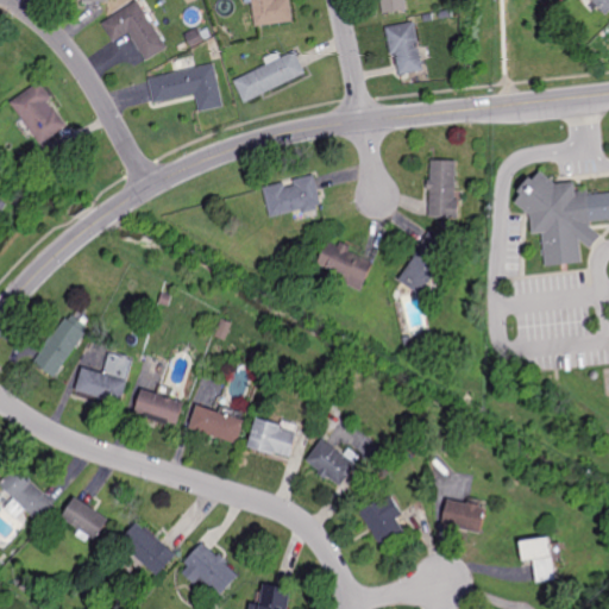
[(137,0),(162,37),(162,36),(169,46),(149,61),(129,31),(114,41),(102,24),(137,0)]
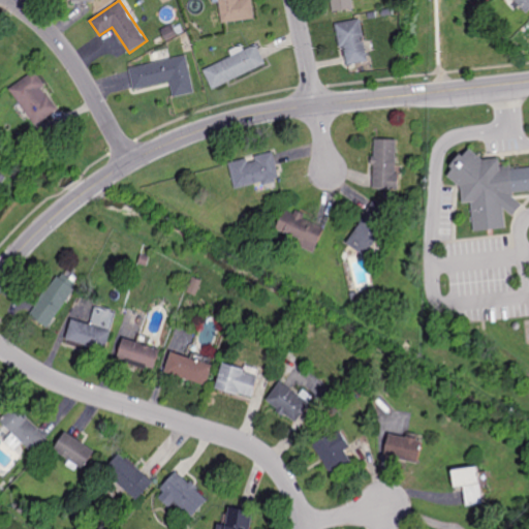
[(253,0),(255,18),(223,22),(219,0),(253,0)]
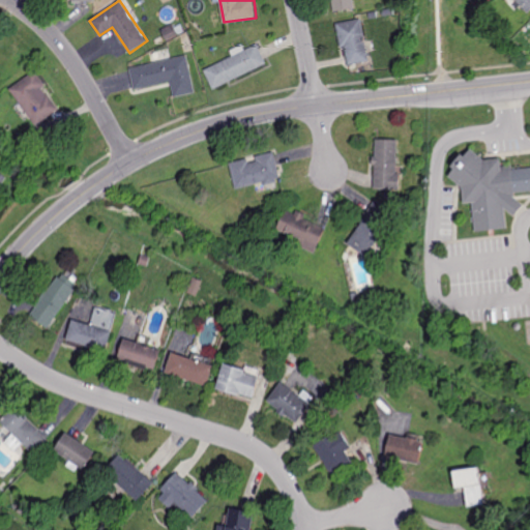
[(333,10),(331,0),(353,0),(354,7),(333,10)]
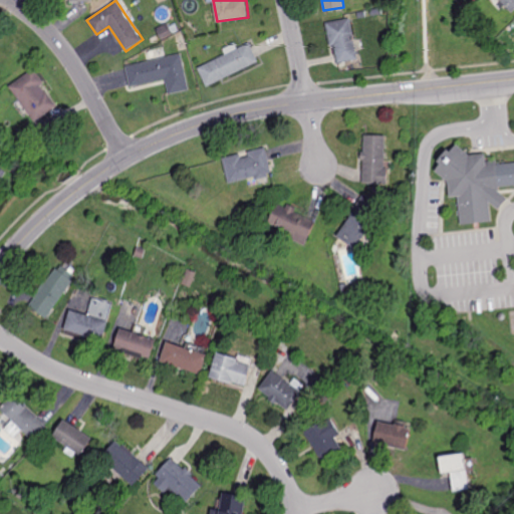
[(513,0),(513,9),(512,11),(502,0),(513,0)]
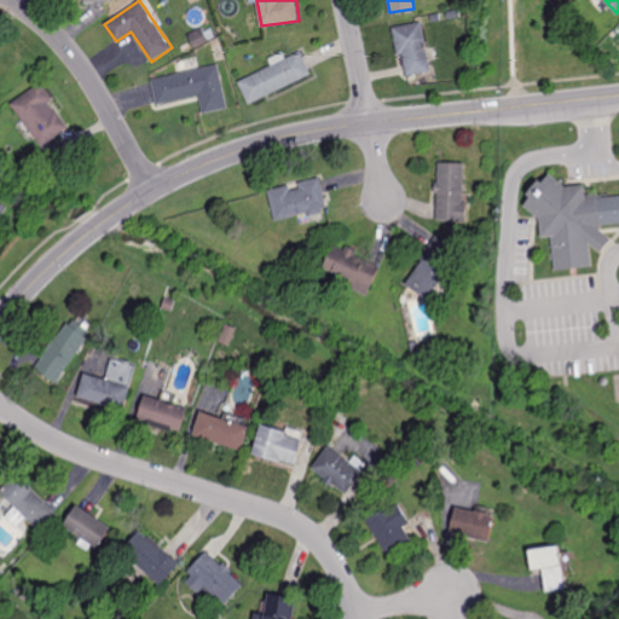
[(431,70),(406,74),(403,53),(398,55),(393,27),(422,21),(431,70)]
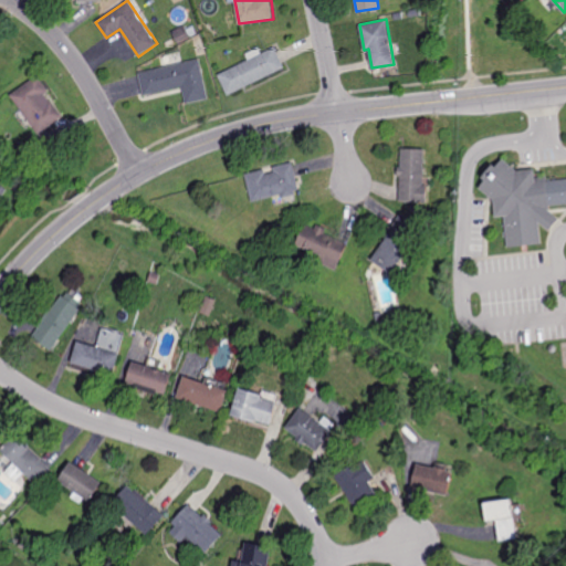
[(177,43),(171,32),(185,24),(190,35),(177,43)]
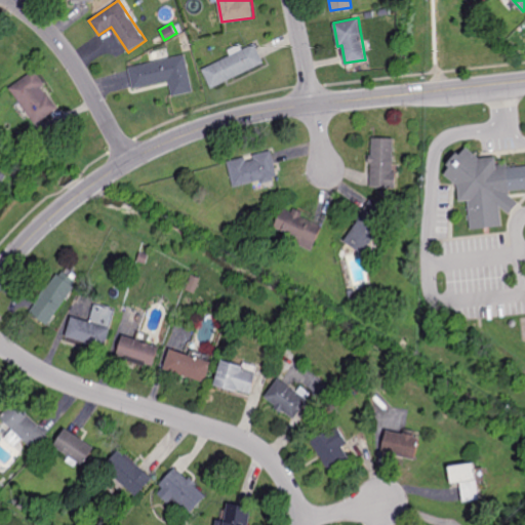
[(212,88),(203,69),(255,43),(265,62),(212,88)]
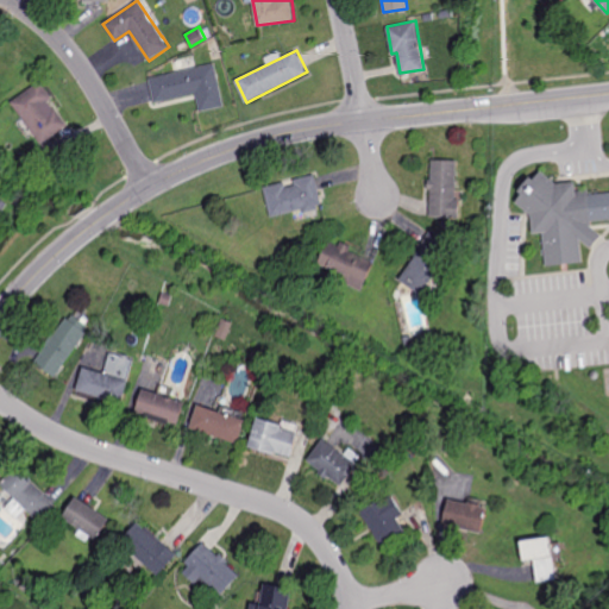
[(225,106),(201,111),(196,93),(155,102),(150,79),(149,79),(214,63),(225,106)]
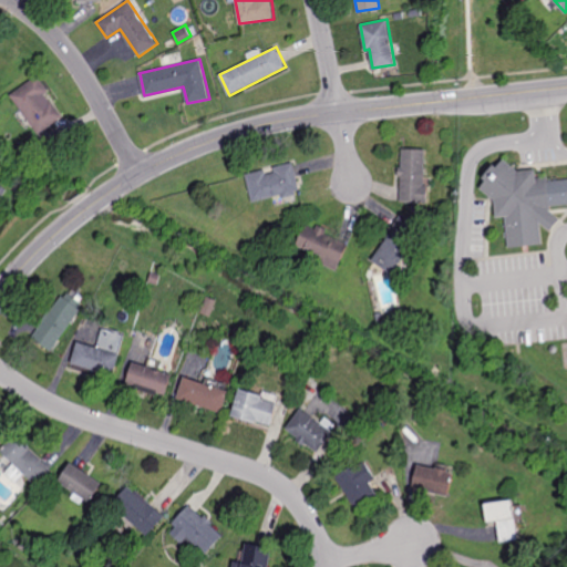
[(40,133),(11,95),(37,75),(49,91),(45,93),(62,115),(40,133)]
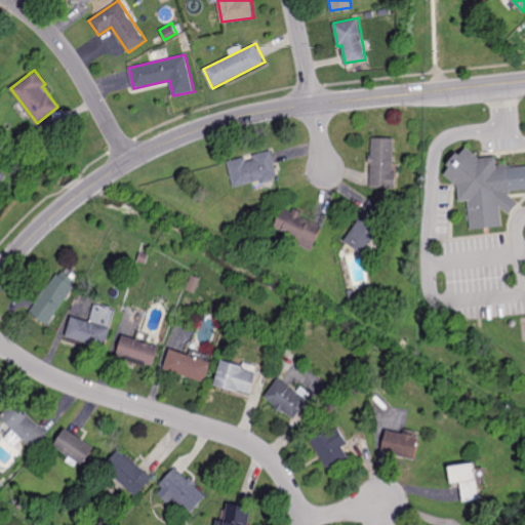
[(38,136),(34,131),(38,127),(43,133),(38,136)]
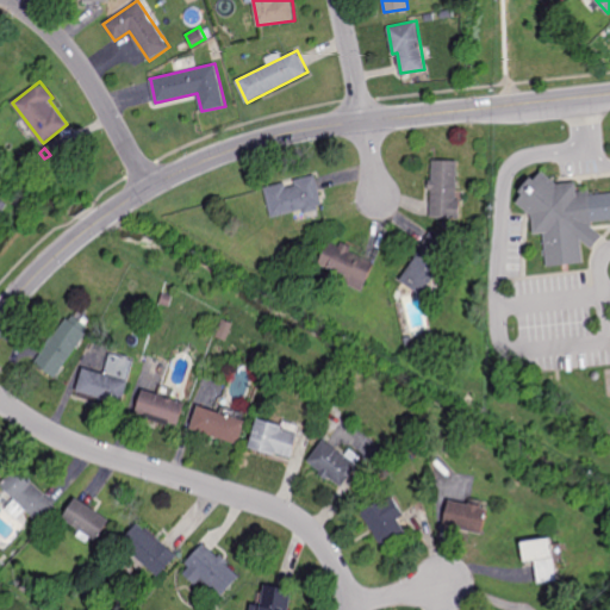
[(433,160),(431,218),(458,219),(460,161),(433,160)]
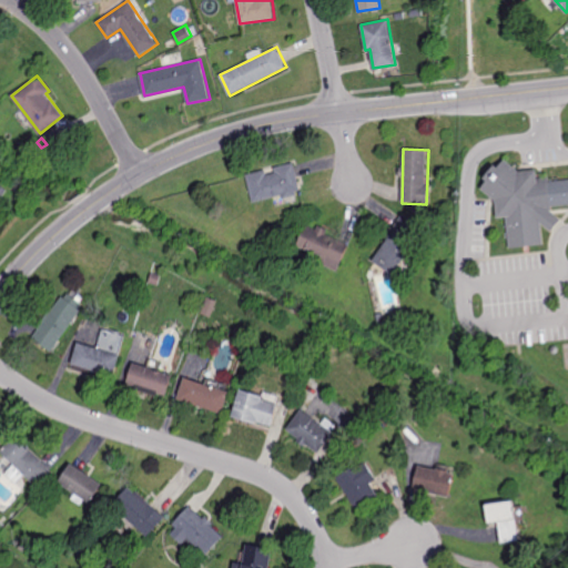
[(293,161),(244,173),(252,203),(301,191),(293,161)]
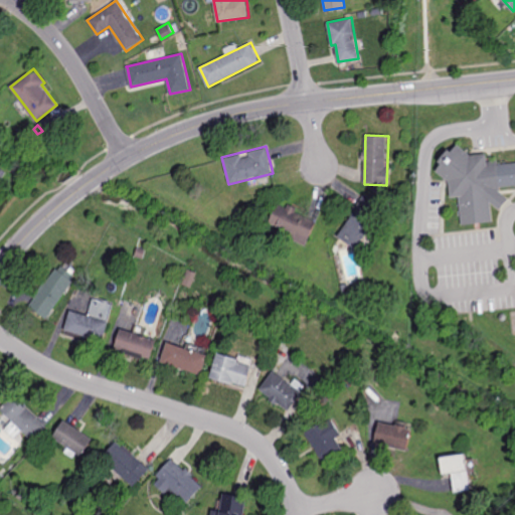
[(514,163),(498,165),(497,162),(487,163),(486,154),(470,156),(458,146),(437,172),(450,182),(451,197),(460,196),(462,226),(493,224),(493,215),(508,199),(499,190),(514,188),(514,163)]
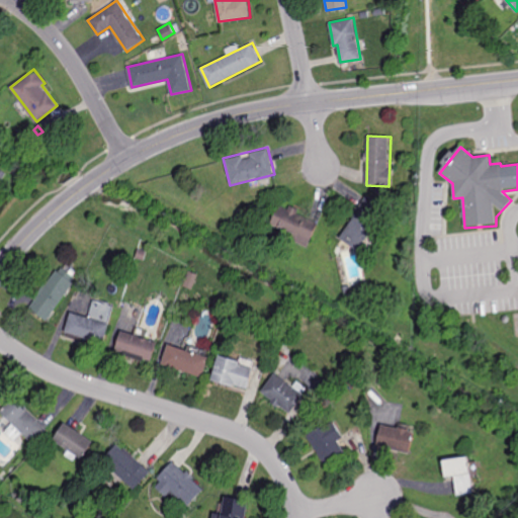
[(366,196),(341,240),(360,252),(386,208),(366,196)]
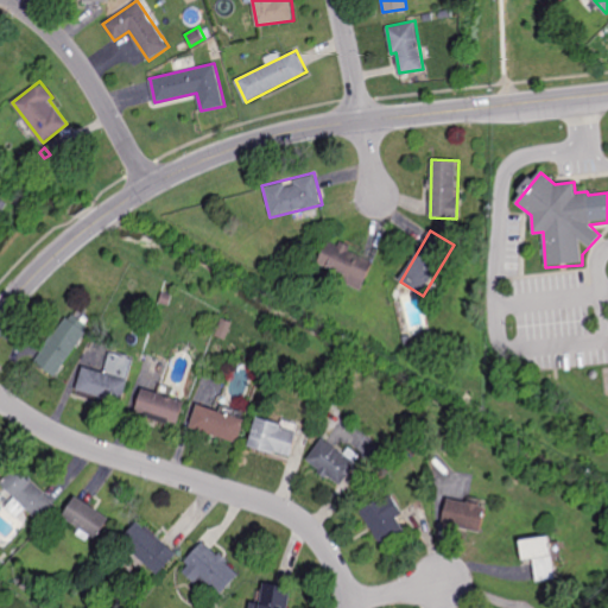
[(377,263),(329,240),(317,265),(363,287),(377,263)]
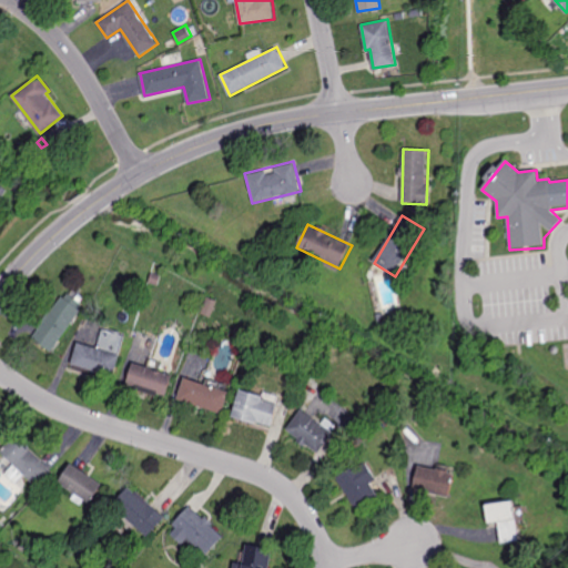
[(64,293),(33,336),(51,350),(83,307),(64,293)]
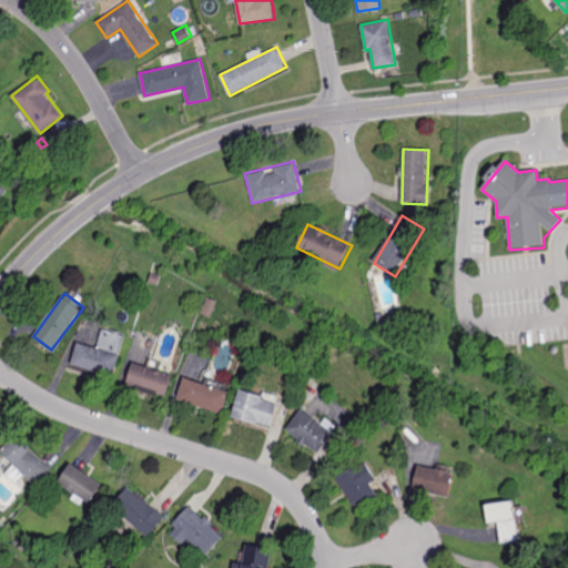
[(216,301),(205,297),(201,315),(212,317),(216,301)]
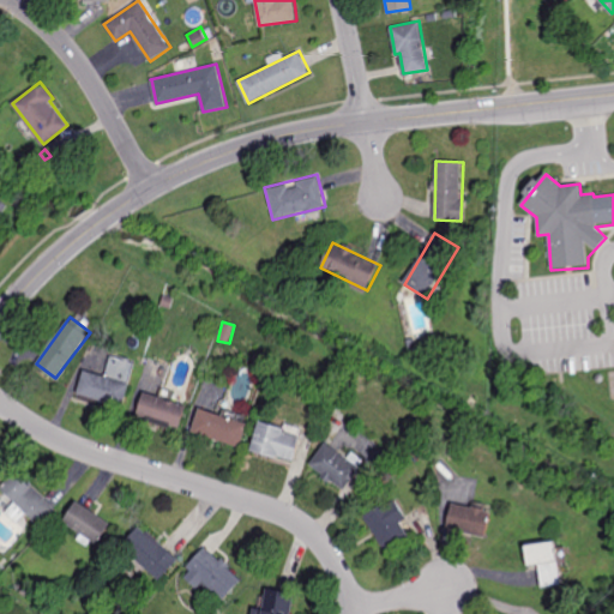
[(136,363),(112,356),(106,377),(84,371),(78,395),(124,407),(136,363)]
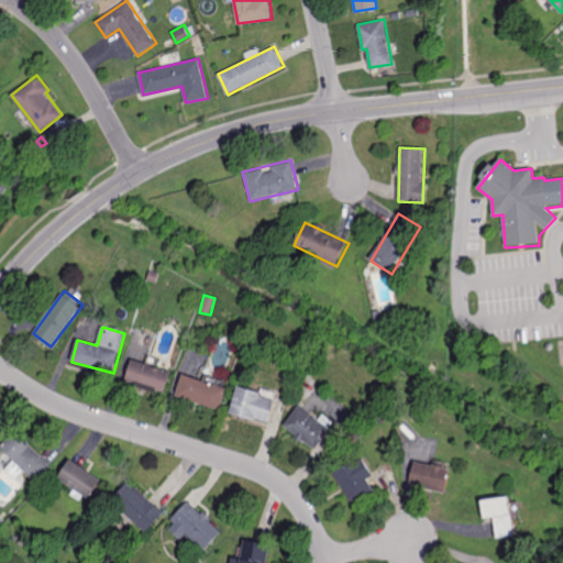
[(173,372),(134,360),(127,384),(166,396),(173,372)]
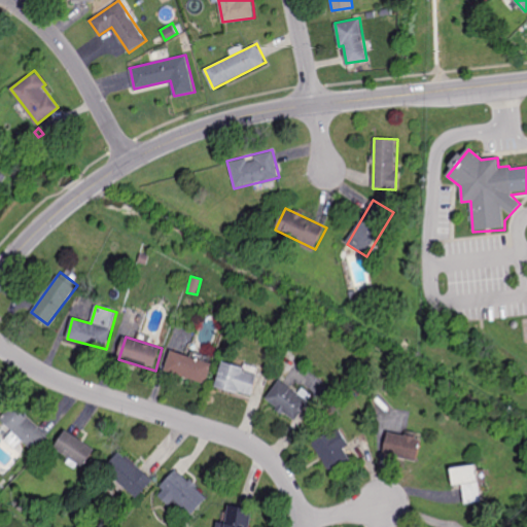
[(172,350),(166,373),(207,386),(214,362),(172,350)]
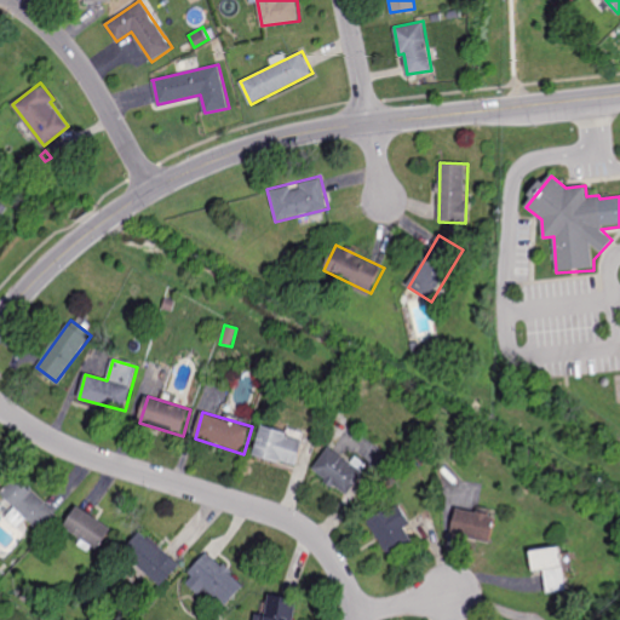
[(262,426),(253,454),(296,468),(304,440),(262,426)]
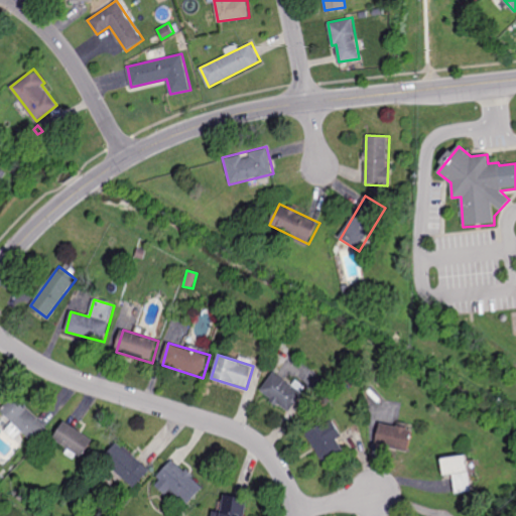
[(275,373),(261,391),(289,412),(303,394),(275,373)]
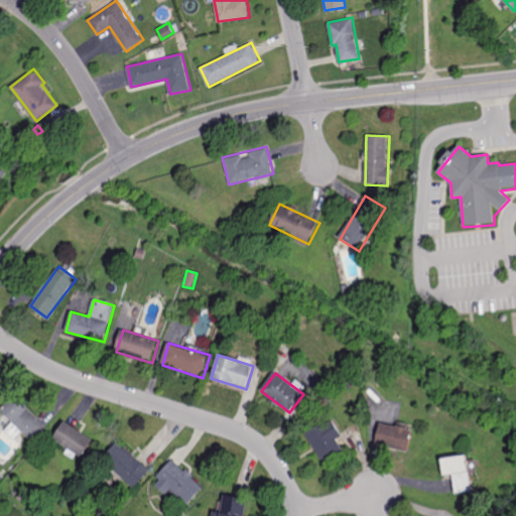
[(13,395),(0,408),(0,409),(34,443),(47,429),(13,395)]
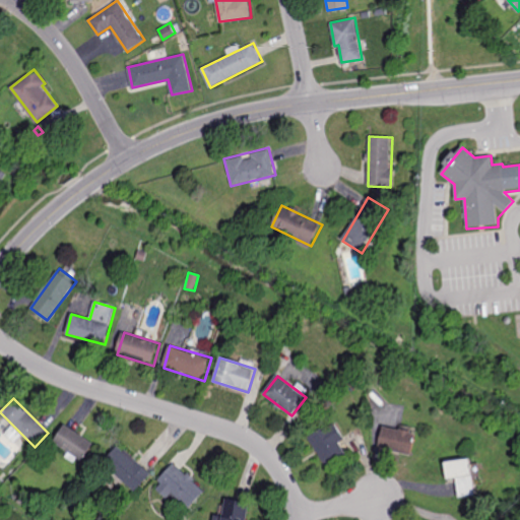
[(66,424),(53,443),(82,462),(95,443),(66,424)]
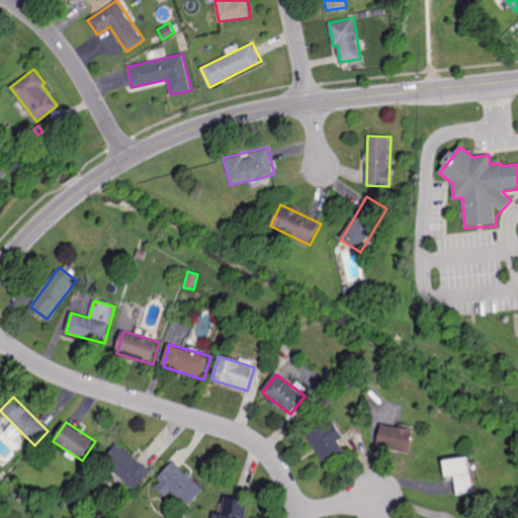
[(381,423),(376,445),(413,454),(418,431),(381,423)]
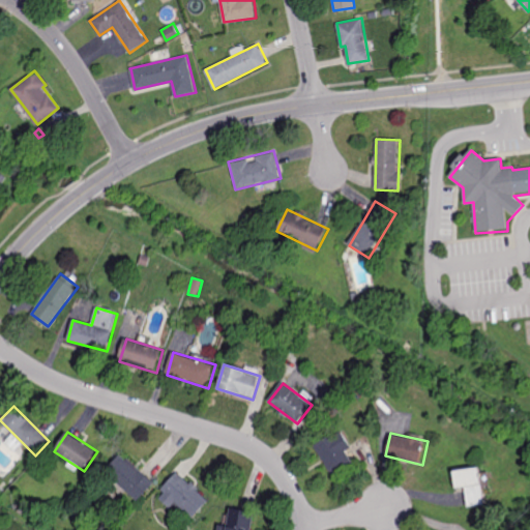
[(344,436),(335,440),(332,435),(314,446),(332,477),(354,465),(346,451),(351,448),(344,436)]
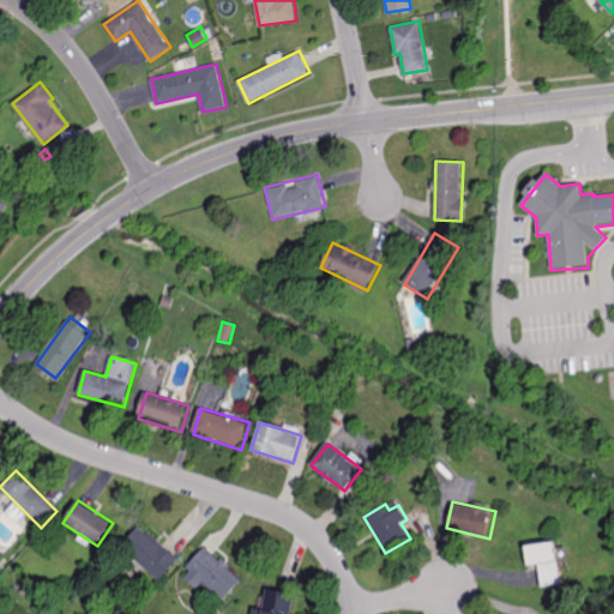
[(140,525),(122,543),(158,578),(176,559),(140,525)]
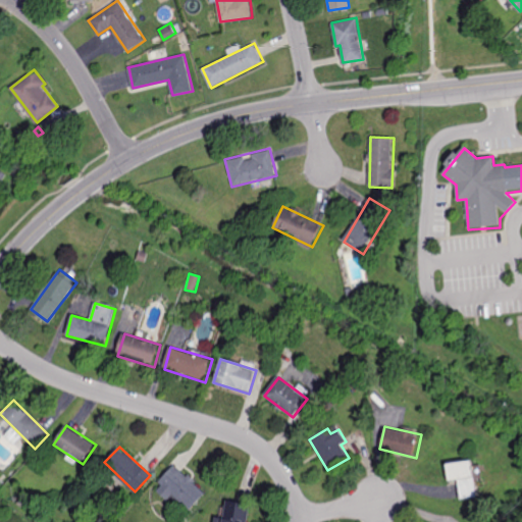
[(471,461),(446,465),(449,482),(458,480),(461,500),(477,497),(471,461)]
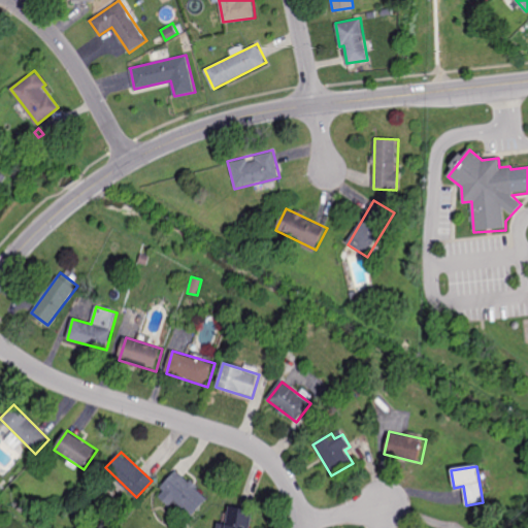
[(175,470),(160,488),(163,491),(159,496),(168,505),(173,499),(192,516),(207,498),(175,470)]
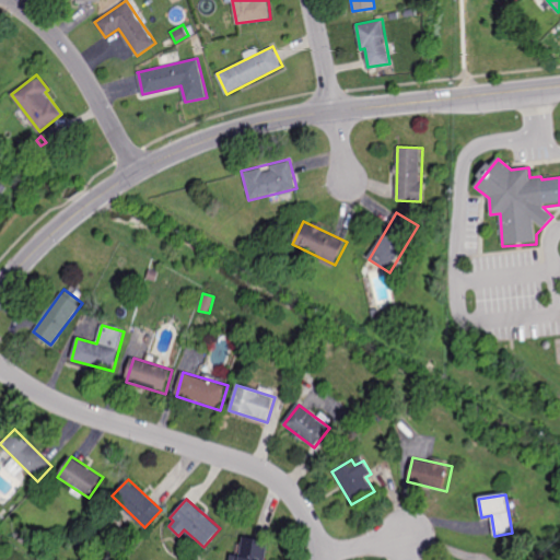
[(242,536),(237,559),(266,559),(269,541),(242,536)]
